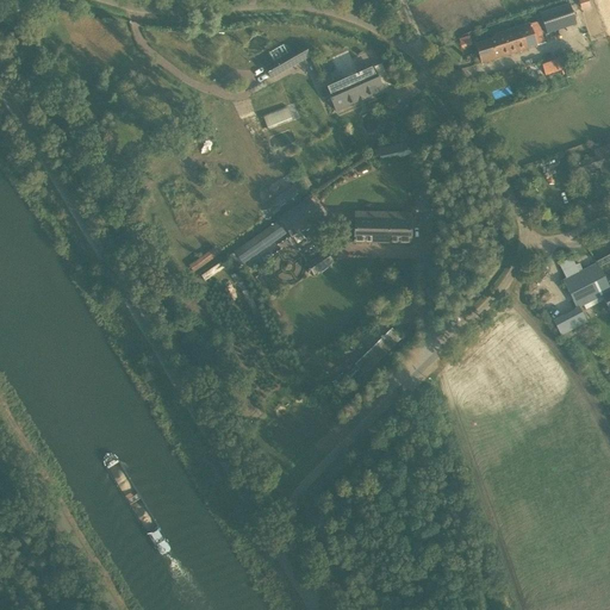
[(384,4),(383,6),(385,8),(384,10),(392,18),(394,17),(398,13),(399,11),(391,2),(390,4),(387,1),(385,2),(384,4)]
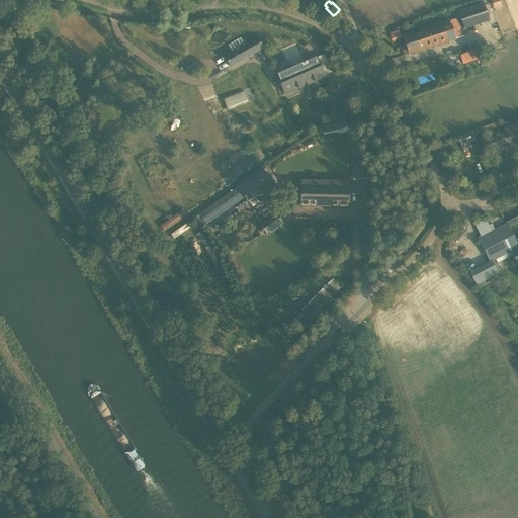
[(464,29),(490,21),(484,3),(458,11),(464,29)]
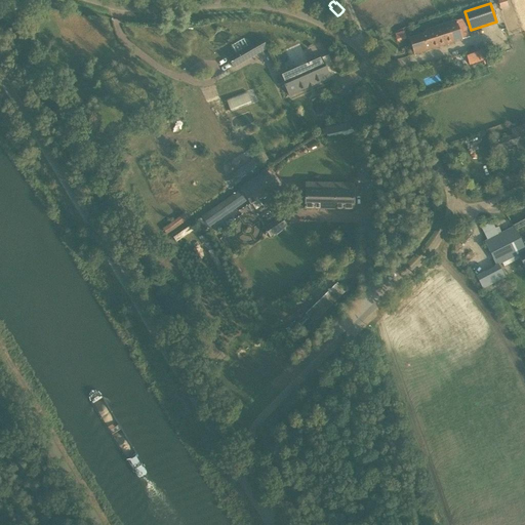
[(414,54),(469,38),(462,21),(409,39),(414,54)]
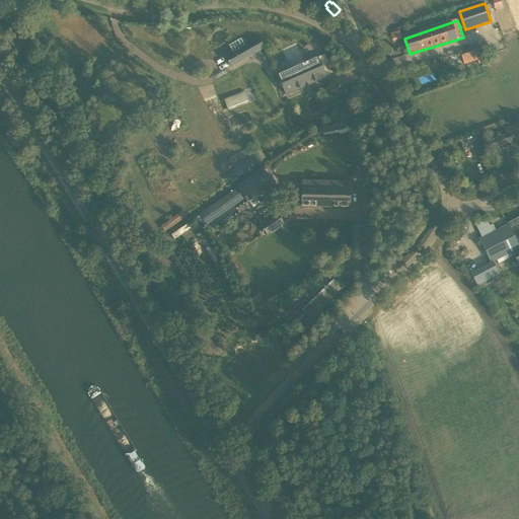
[(258,39),(225,58),(230,66),(263,47),(258,39)]
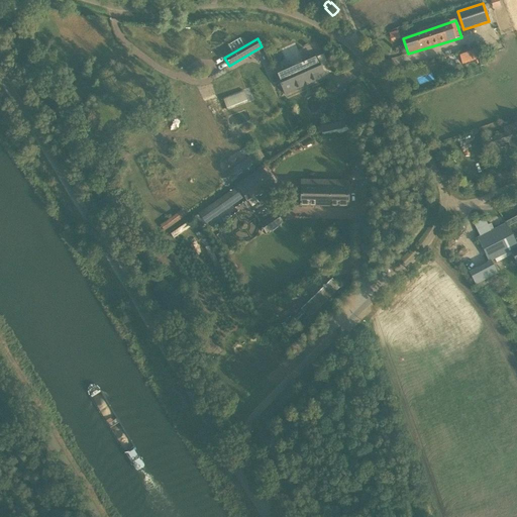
[(475,48),(466,52),(458,54),(461,65),(478,60),(475,48)]
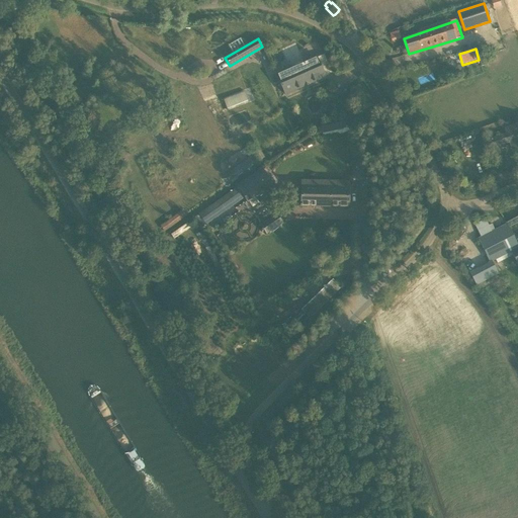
[(317,57),(276,73),(284,94),(325,77),(317,57)]
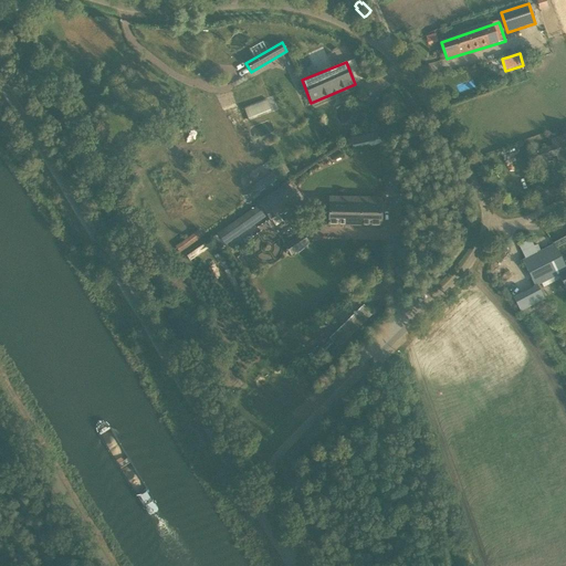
[(242,107),(247,118),(270,111),(265,98),(242,107)]
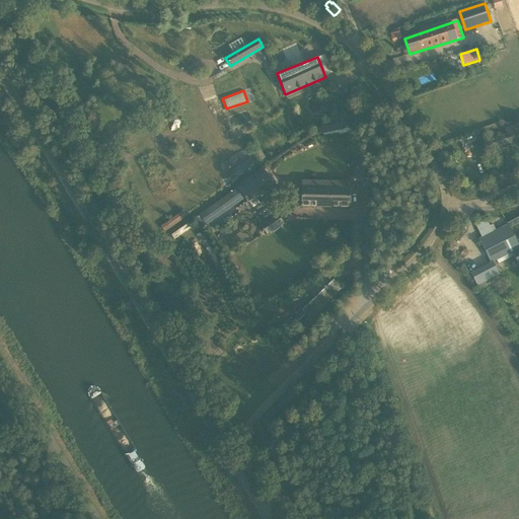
[(322,133),(346,128),(345,121),(320,126),(322,133)]
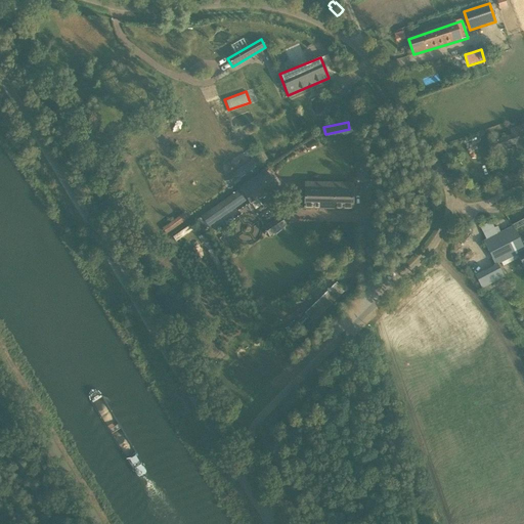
[(523,126),(511,131),(512,135),(488,144),(490,153),(521,141),(523,151),(523,126)]
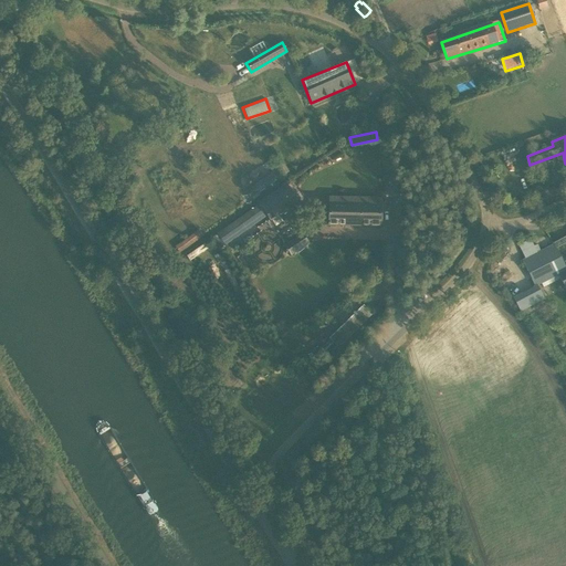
[(278,169),(249,189),(245,191),(251,199),(254,196),(283,177),(282,176),(289,173),(279,155),(272,158),(278,169)]
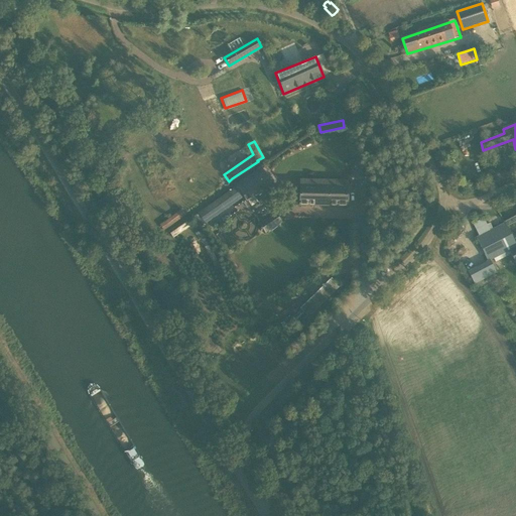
[(271,183),(260,167),(235,184),(246,202),(271,183)]
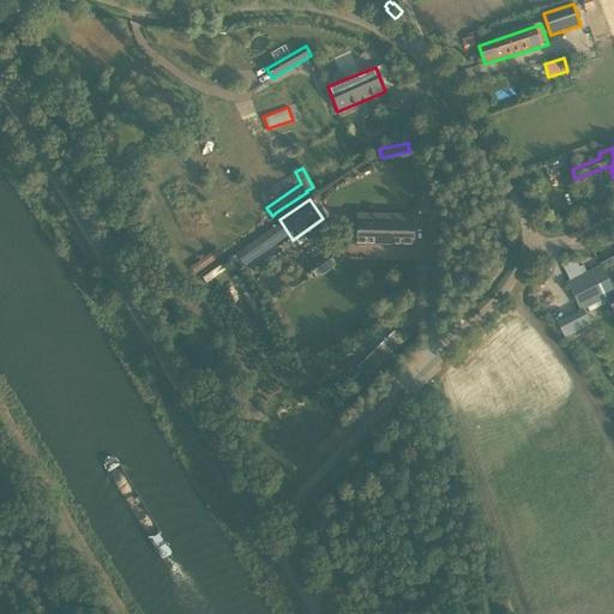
[(378,227),(357,226),(357,244),(413,245),(413,227),(413,215),(378,215),(378,227)]
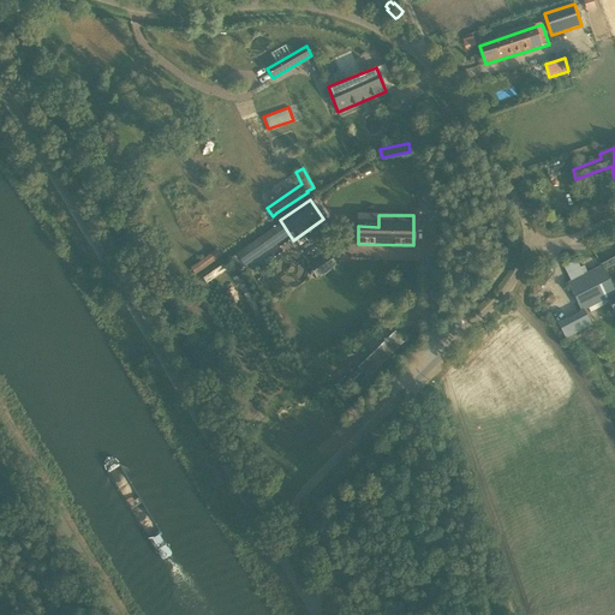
[(252,245),(254,246),(260,256),(290,236),(281,225),(252,245)]
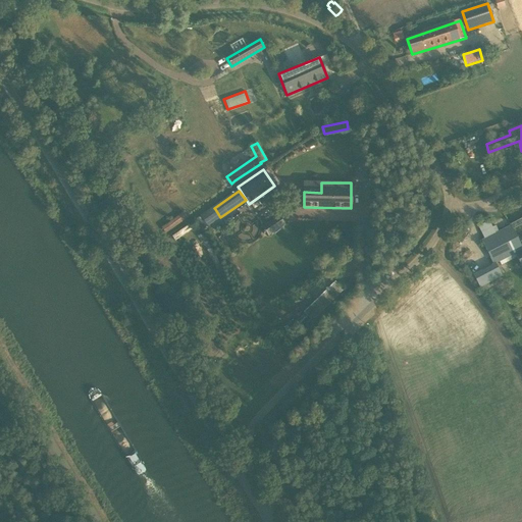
[(213,192),(186,211),(190,218),(218,198),(213,192)]
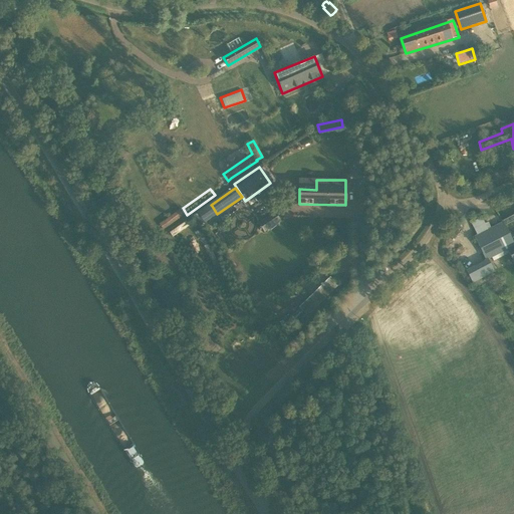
[(513,215),(501,222),(502,222),(503,223),(475,237),(486,261),(488,260),(491,258),(506,250),(508,254),(513,263),(513,262),(513,243),(505,225),(513,220),(513,215)]
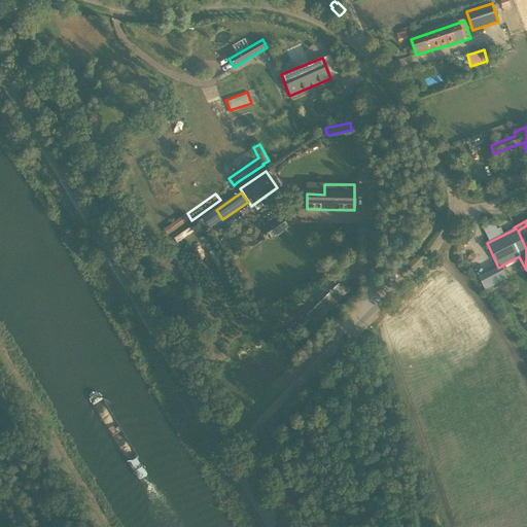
[(265,233),(269,239),(287,226),(283,221),(265,233)]
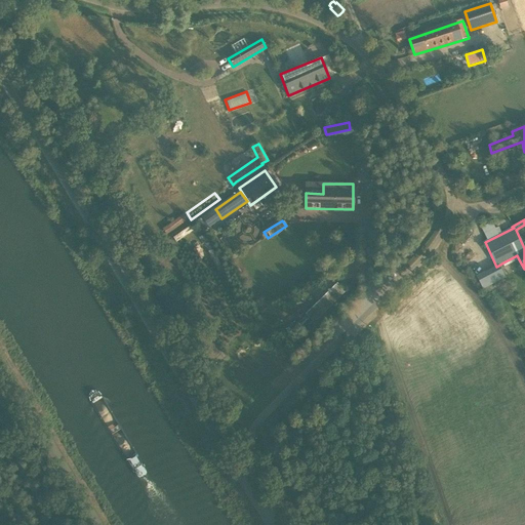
[(170,235),(173,241),(195,230),(191,223),(170,235)]
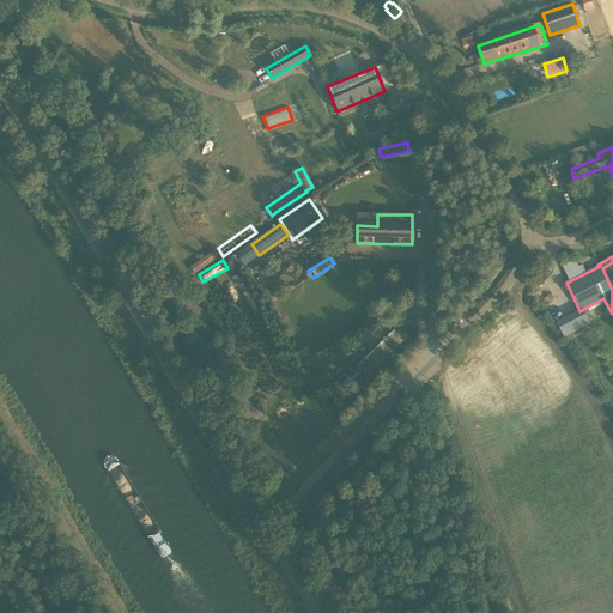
[(198,261),(189,268),(194,274),(202,268),(198,261)]
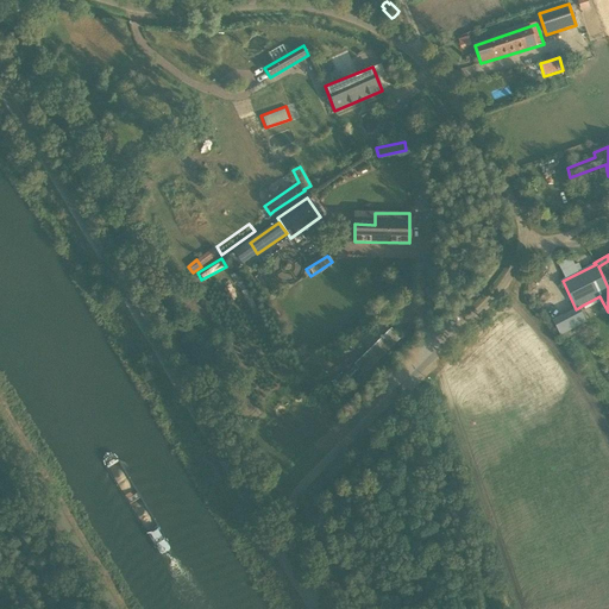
[(564,313),(552,320),(563,341),(570,338),(567,332),(572,330),(566,319),(564,313)]
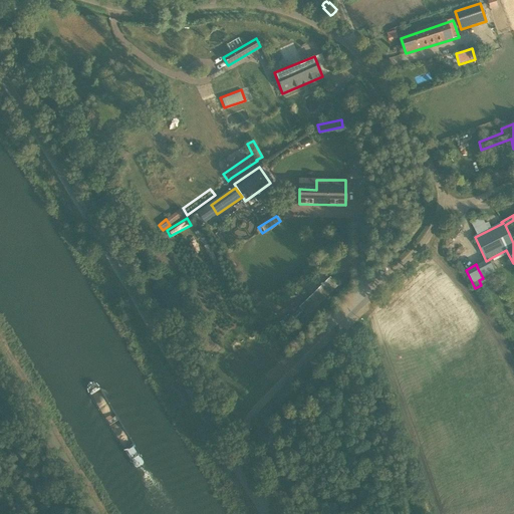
[(294,327),(337,285),(328,275),(284,317),(294,327)]
